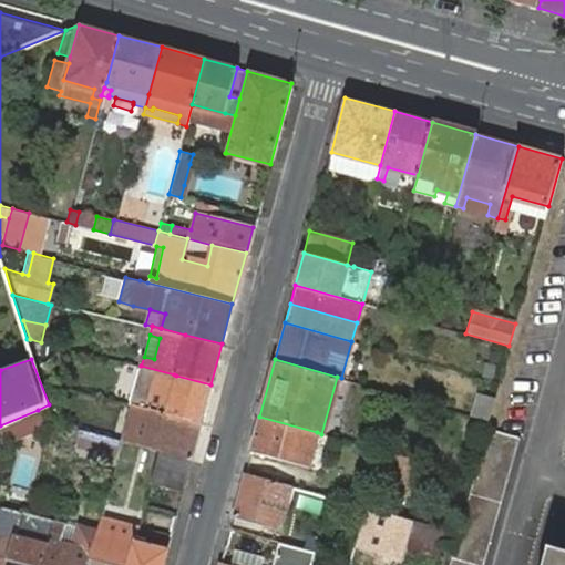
[(137,365),(127,402),(131,404),(166,413),(201,421),(211,384),(176,376),(174,375),(141,366),(137,365)]
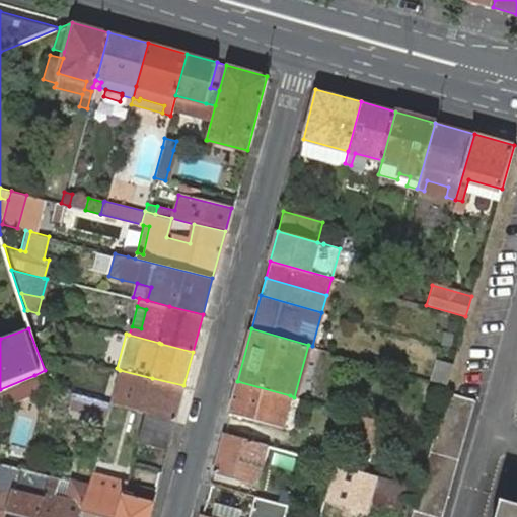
[(430,379),(446,384),(452,364),(436,359),(430,379)]
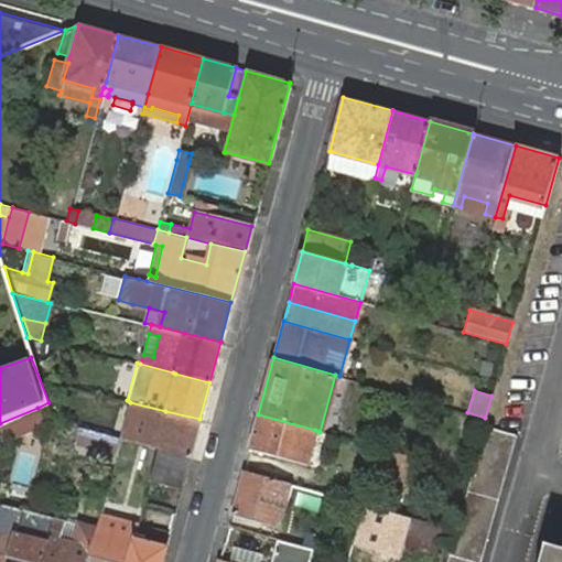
[(165,411),(130,402),(121,438),(158,447),(190,455),(200,419),(165,411)]
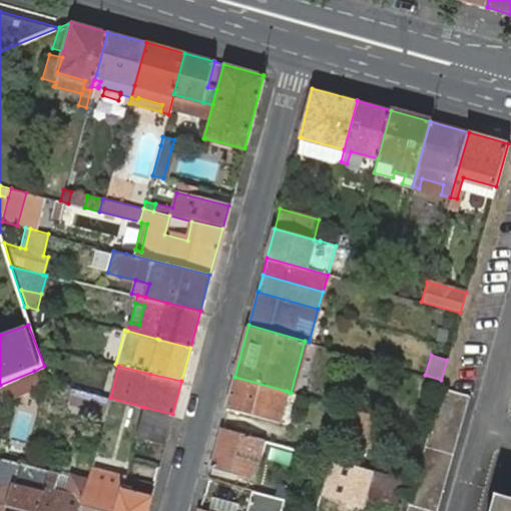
[(38,381),(34,371),(0,385),(0,393),(8,390),(9,393),(38,381)]
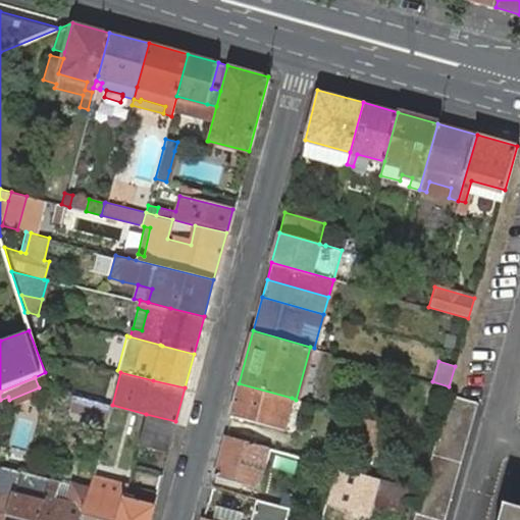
[(239,383),(229,415),(282,429),(292,398),(239,383)]
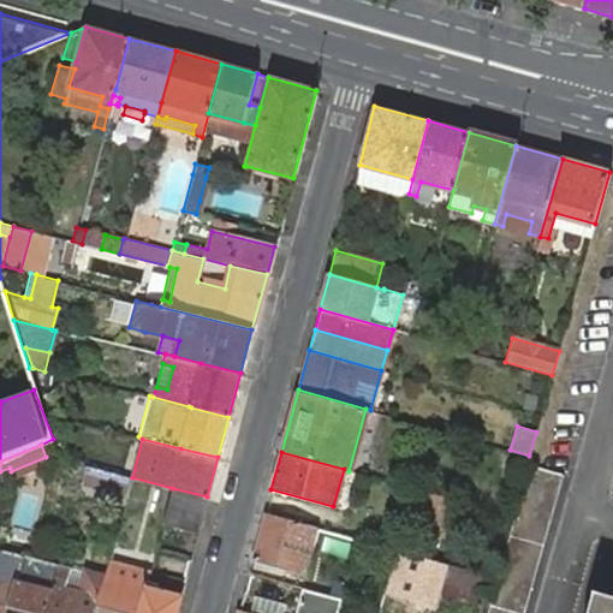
[(497,577),(486,612),(522,612),(561,475),(528,465),(497,577)]
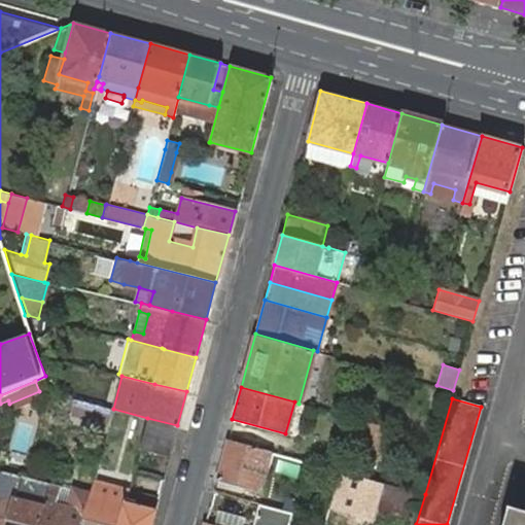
[(112,410),(72,399),(68,412),(108,423),(112,410)]
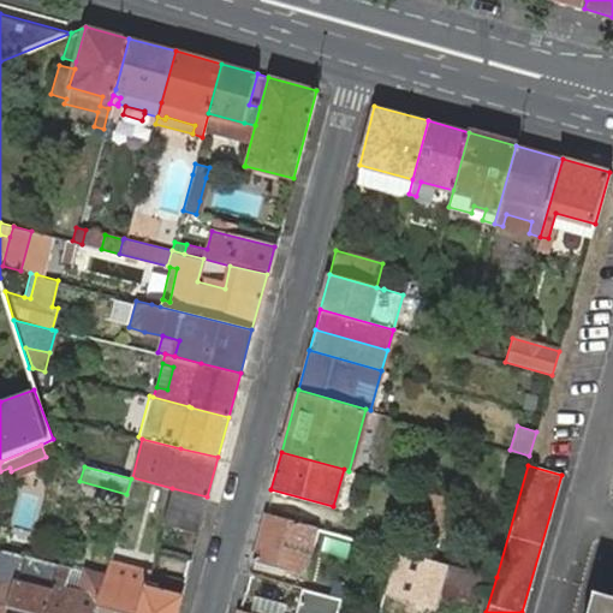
[(200,525),(207,497),(172,488),(164,517),(200,525)]
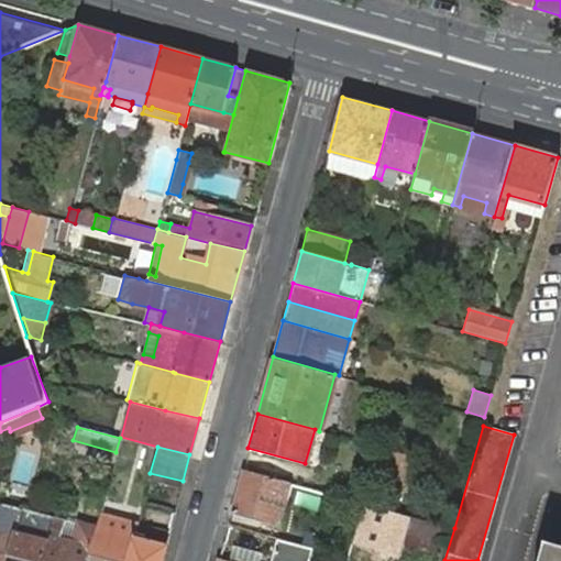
[(416,458),(384,449),(374,484),(406,492),(416,458)]
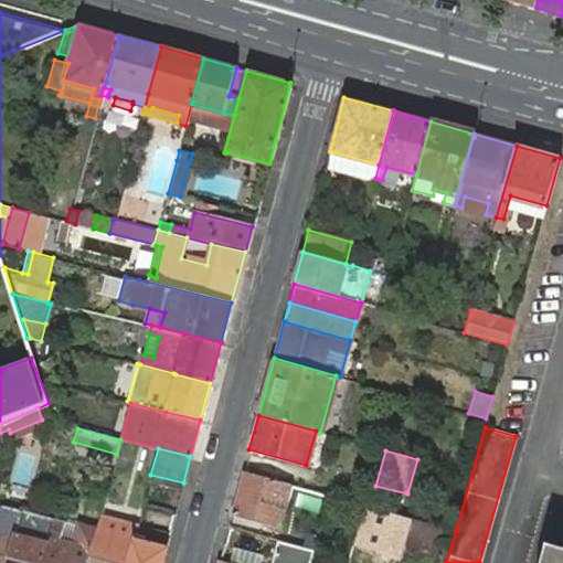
[(291,485),(243,471),(232,513),(279,528),(291,485)]
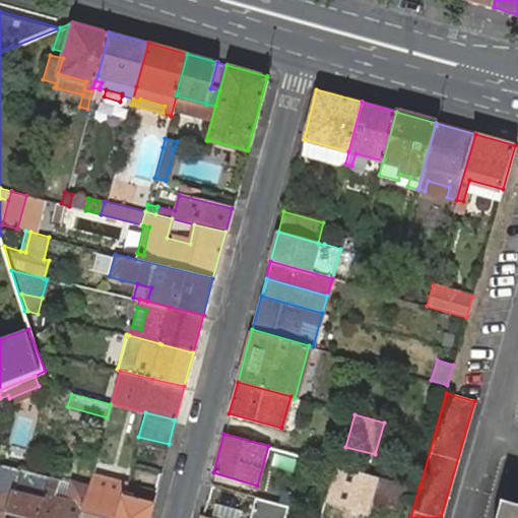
[(167,450),(169,444),(138,437),(137,442),(167,450)]
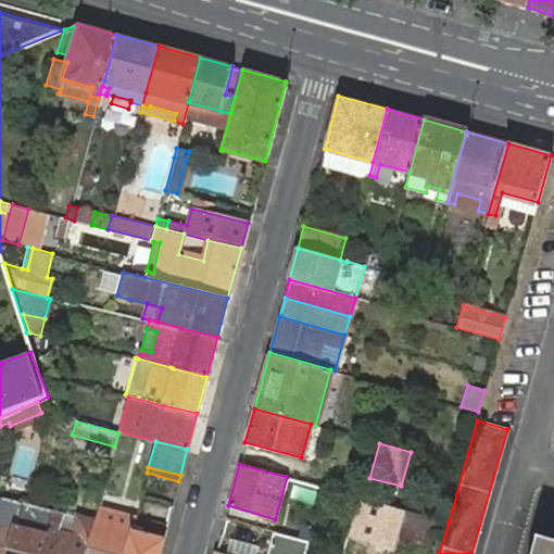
[(394,549),(405,511),(359,496),(347,536),(394,549)]
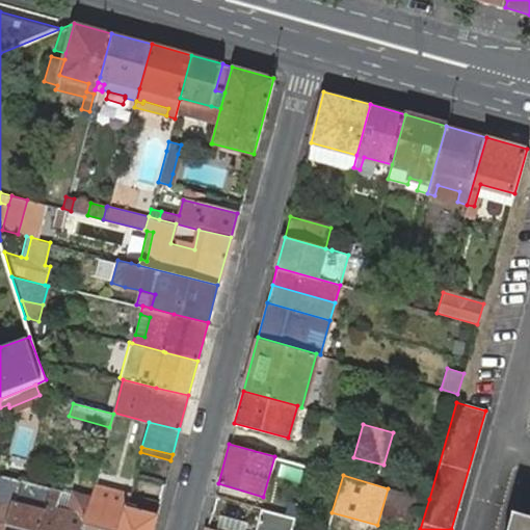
[(82,529),(118,529),(126,502),(128,497),(129,493),(95,484),(90,498),(82,529)]
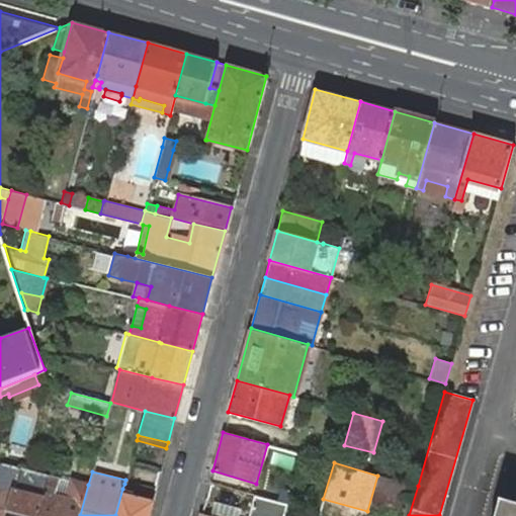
[(378,476),(371,500),(400,508),(407,483),(378,475),(378,476)]
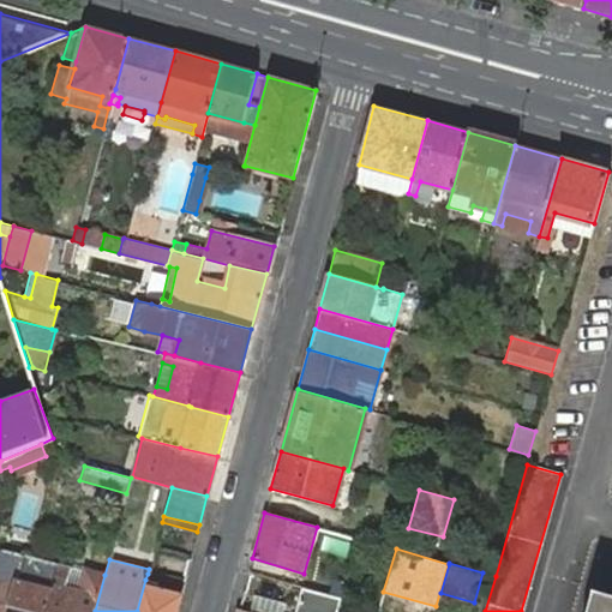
[(45,611),(95,611),(105,575),(87,570),(85,575),(81,593),(65,588),(70,570),(58,568),(52,591),(45,611)]
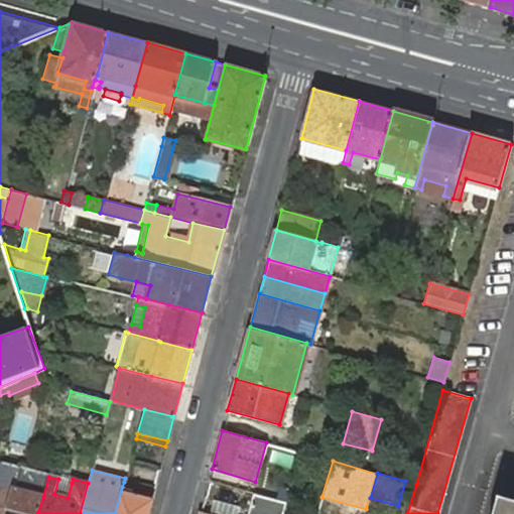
[(68,498),(72,483),(58,479),(54,494),(68,498)]
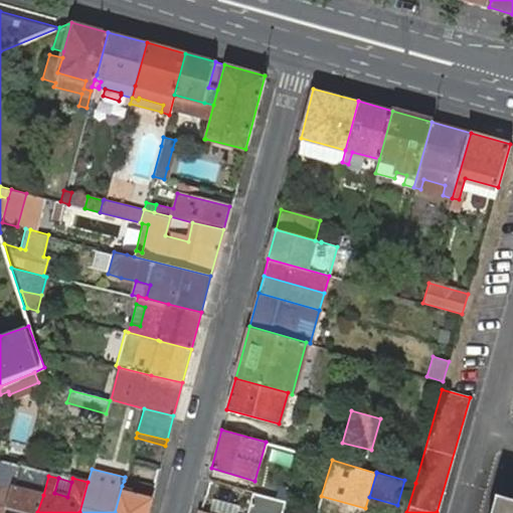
[(130,493),(151,499),(153,489),(124,481),(122,486),(131,488),(130,493)]
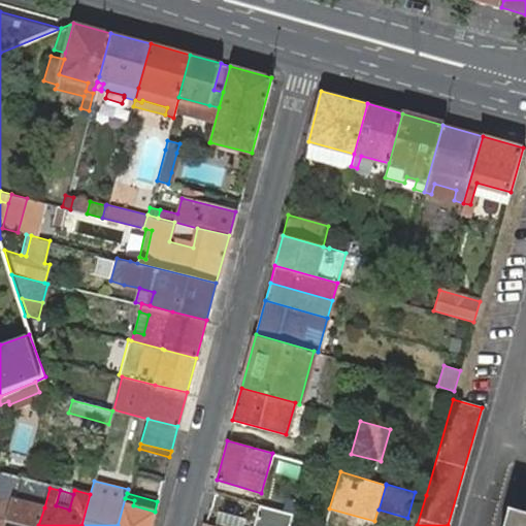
[(0,525),(38,525),(44,507),(15,499),(0,495),(0,525)]
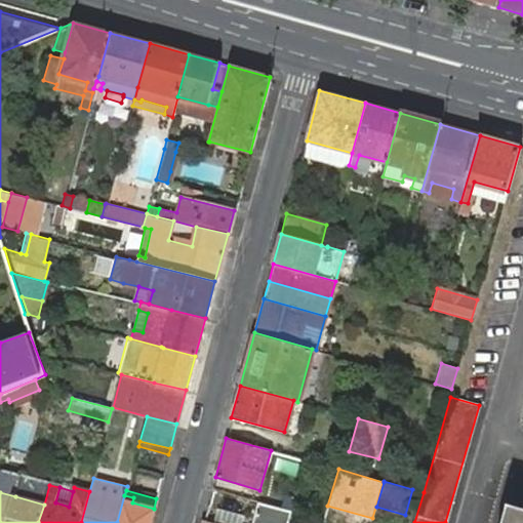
[(287,522),(294,498),(280,494),(277,507),(256,500),(256,503),(252,518),(251,519),(250,522),(287,522)]
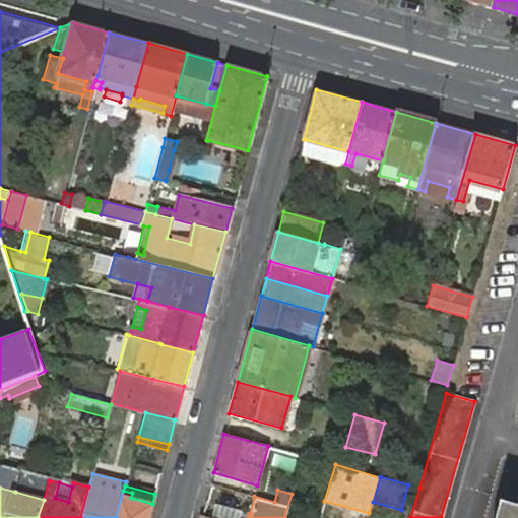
[(116,517),(147,517),(152,504),(131,498),(132,493),(123,491),(116,517)]
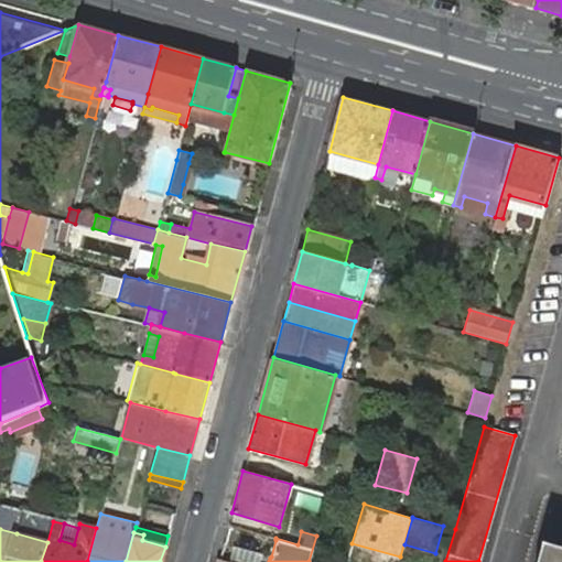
[(229,544),(228,559),(260,561),(261,548),(229,544)]
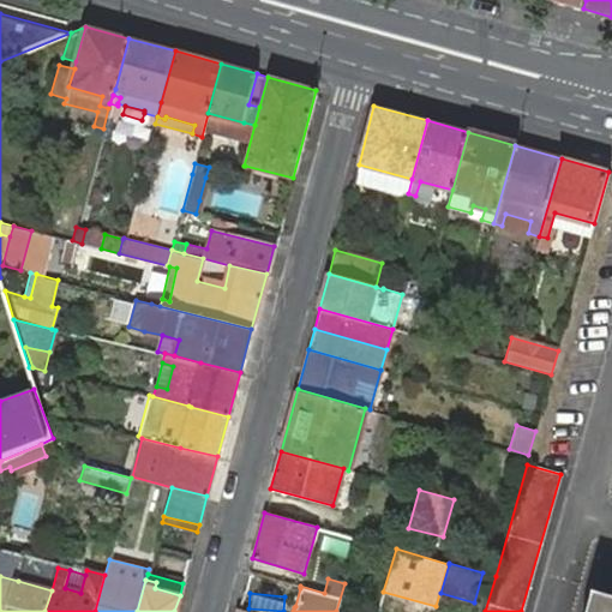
[(611,611),(611,598),(595,594),(591,611),(611,611)]
